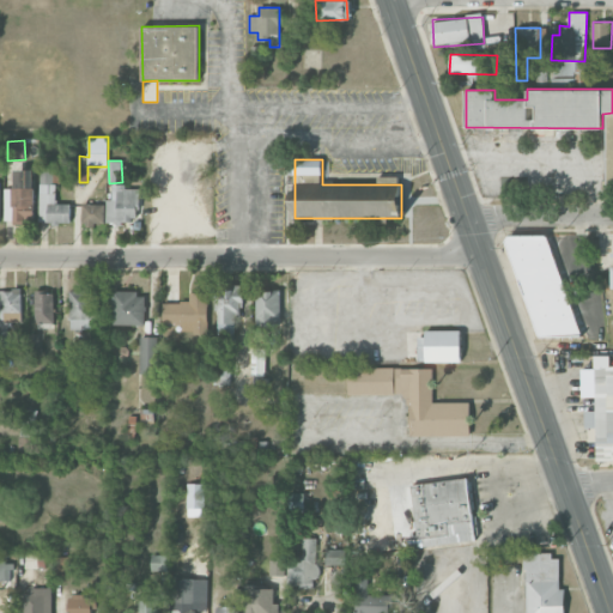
[(40,223),(70,223),(70,204),(54,204),(55,169),(40,169),(40,223)]
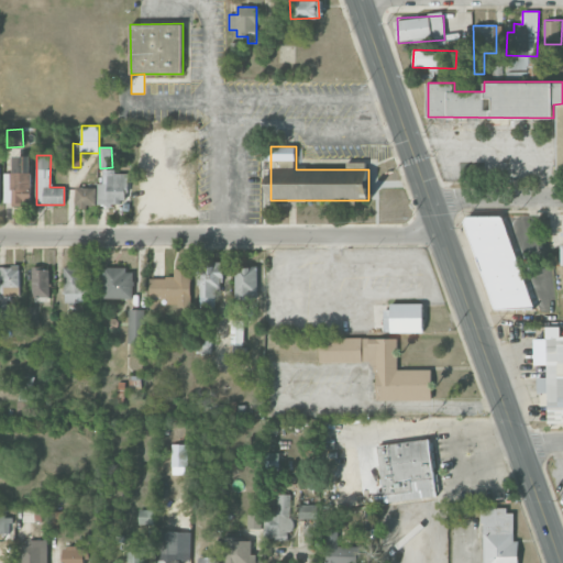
[(127,174),(116,173),(116,169),(103,168),(102,183),(98,183),(97,205),(125,206),(127,174)]
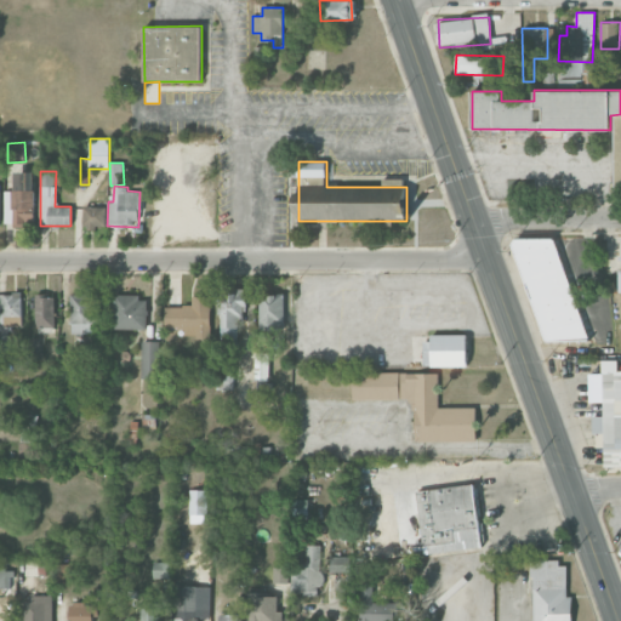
[(5,226),(35,226),(35,191),(5,191),(5,226)]
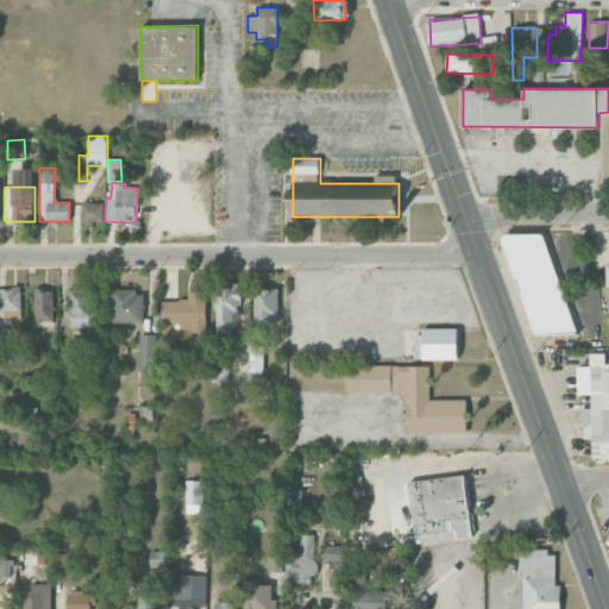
[(105,223),(105,202),(82,202),(82,223),(105,223)]
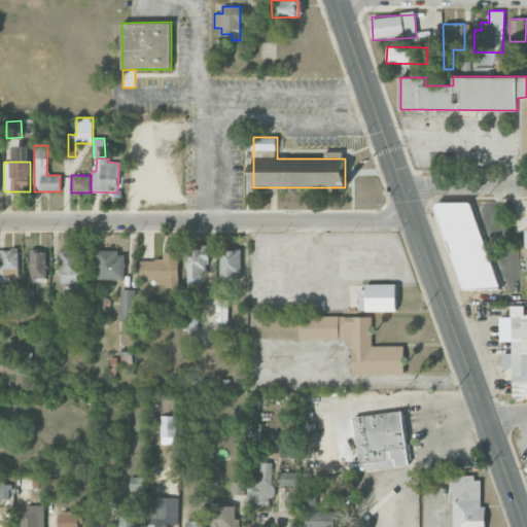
[(470,197),(436,208),(462,294),(496,284),(470,197)]
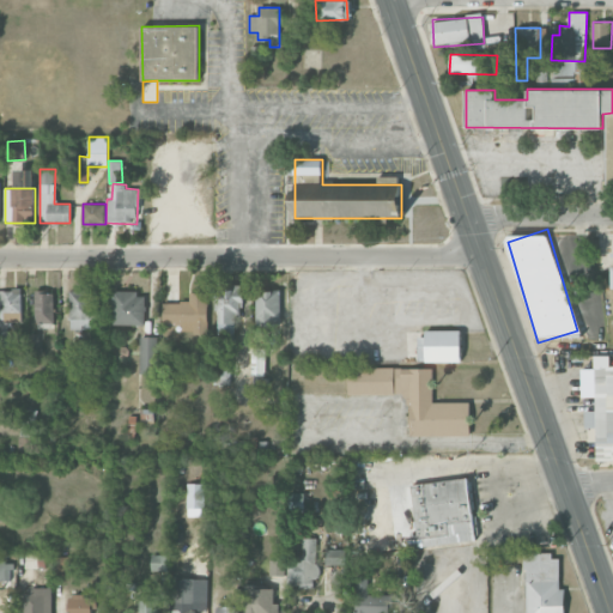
[(218,296),(217,339),(234,339),(235,311),(242,313),(243,285),(225,284),(225,296),(218,296)]
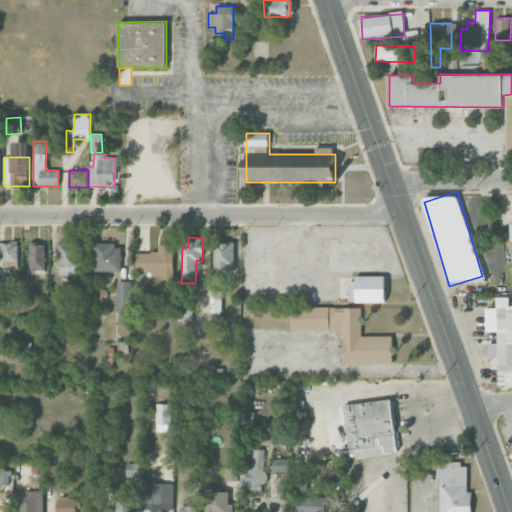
[(0,286),(6,286),(6,269),(18,269),(18,243),(0,242),(0,286)]
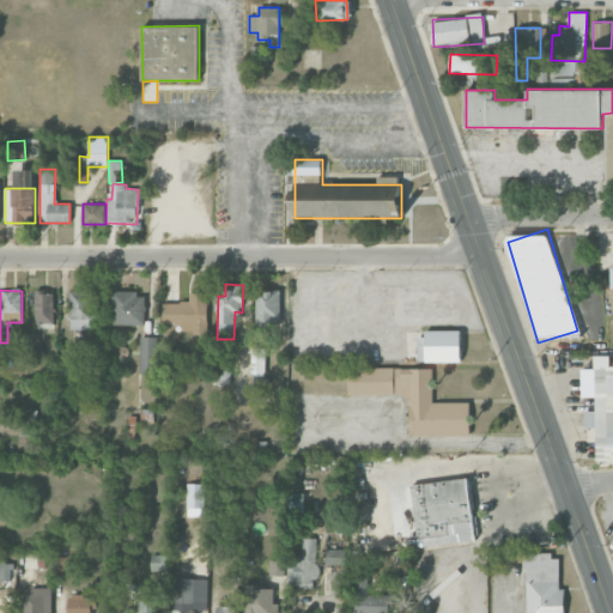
[(93,329),(92,290),(70,291),(71,331),(93,329)]
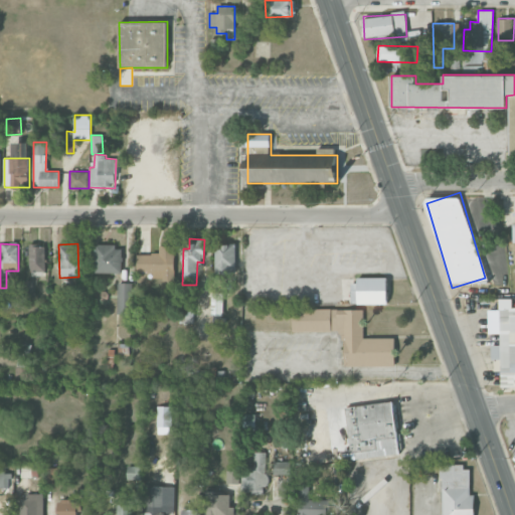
[(214,273),(235,274),(235,243),(215,243),(214,273)]
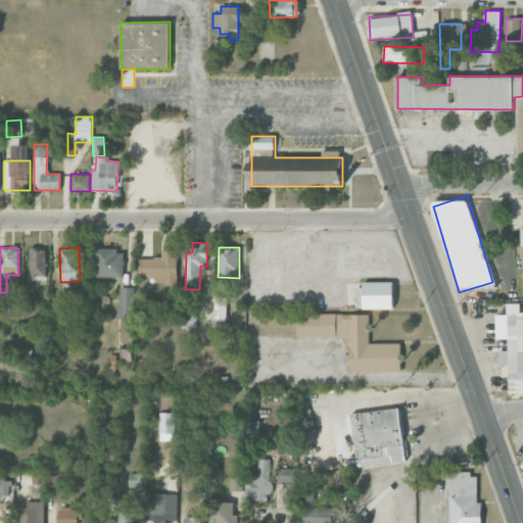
[(46,275),(46,248),(30,248),(30,276),(46,275)]
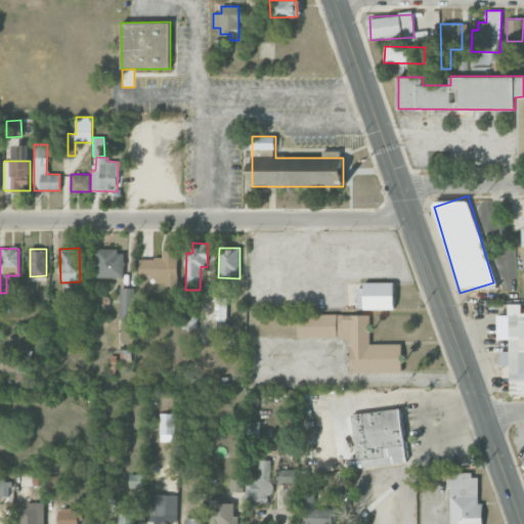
[(95,249),(95,277),(124,277),(124,250),(95,249)]
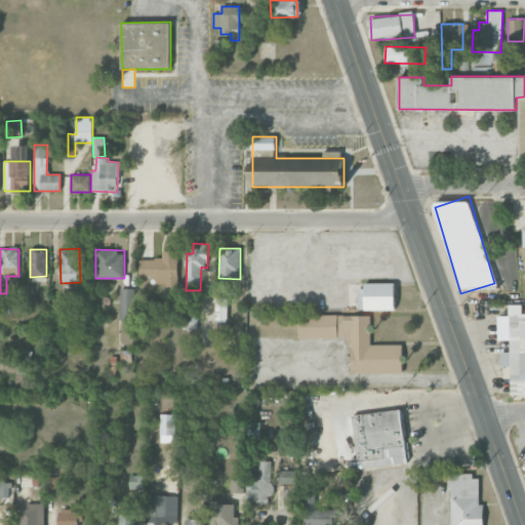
[(139,258),(139,277),(156,278),(156,286),(176,287),(177,250),(162,250),(162,258),(139,258)]
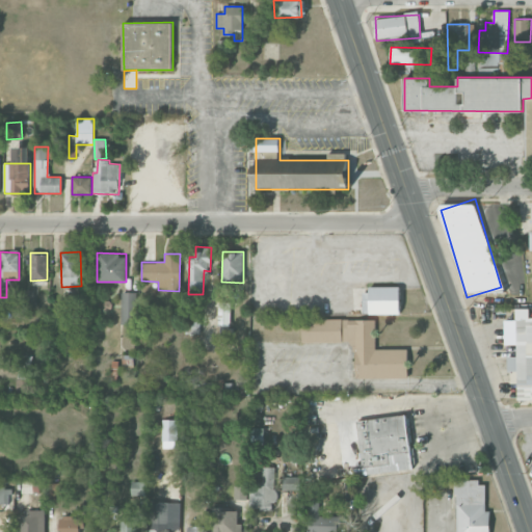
[(400,288),(362,288),(363,314),(400,314),(400,288)]
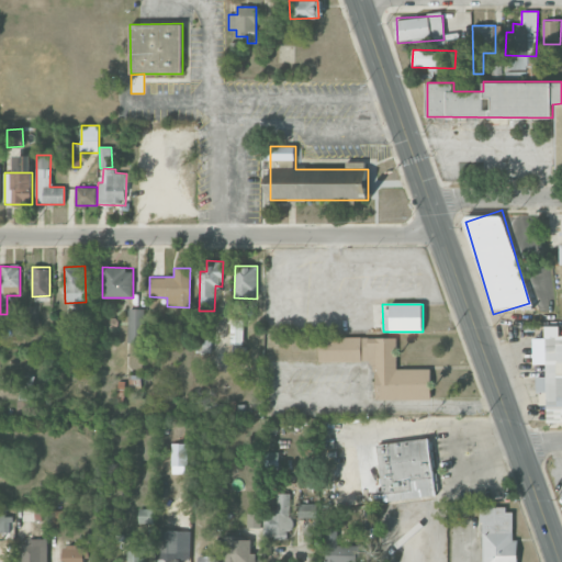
[(143,308),(128,308),(127,341),(143,343),(143,308)]
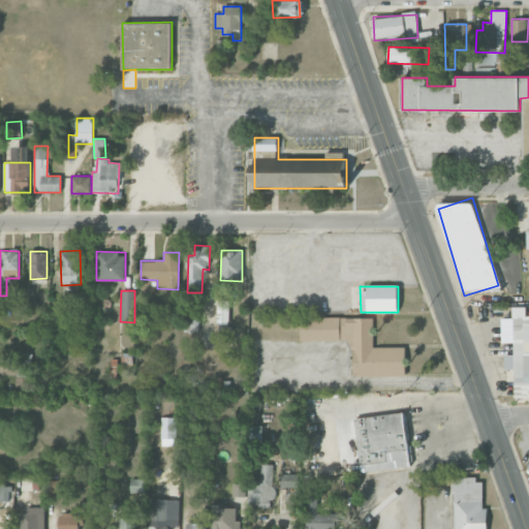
[(528,397),(528,315),(526,316),(526,307),(514,307),(514,354),(506,354),(506,381),(515,381),(515,398),(528,397)]
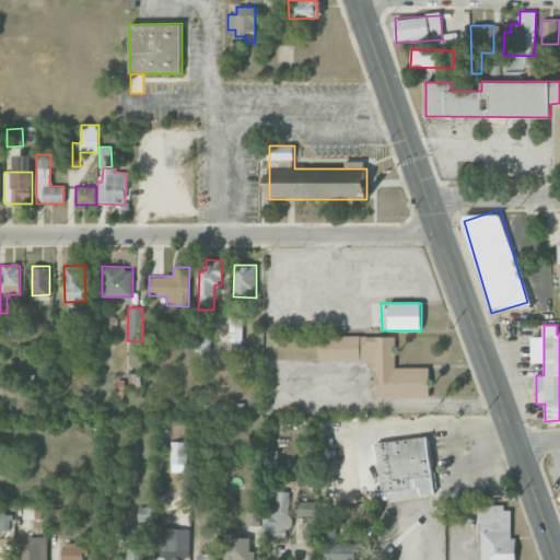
[(211,326),(198,326),(197,350),(210,350),(211,326)]
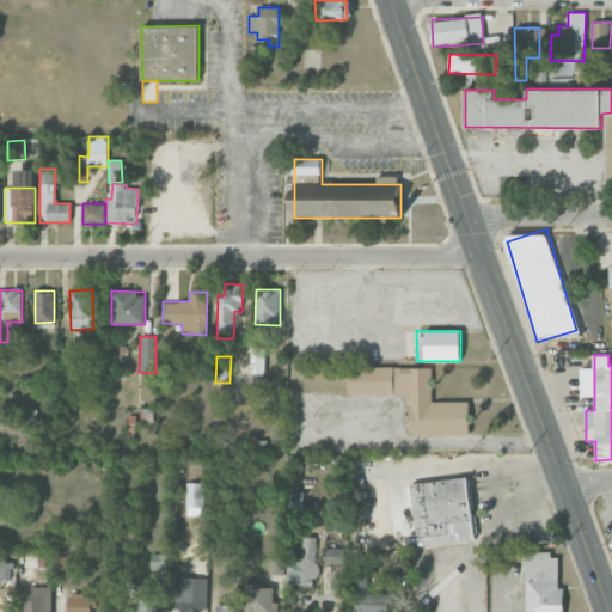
[(252,359),(251,393),(264,393),(265,359),(252,359)]
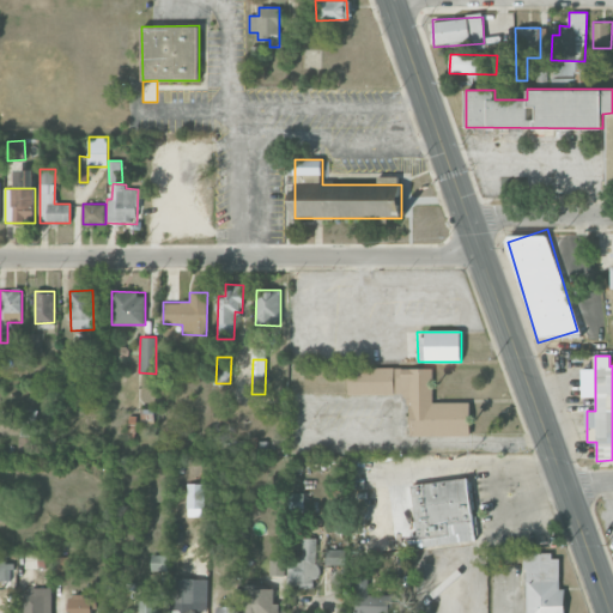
[(432,368),(349,368),(349,394),(408,394),(408,436),(469,436),(469,402),(432,402),(432,368)]
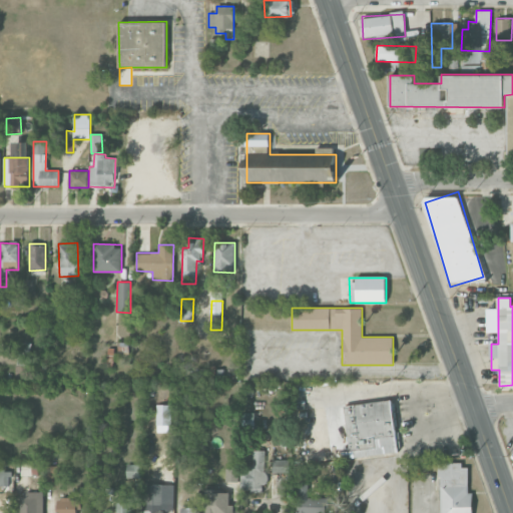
[(31,343),(19,342),(15,375),(26,376),(31,343)]
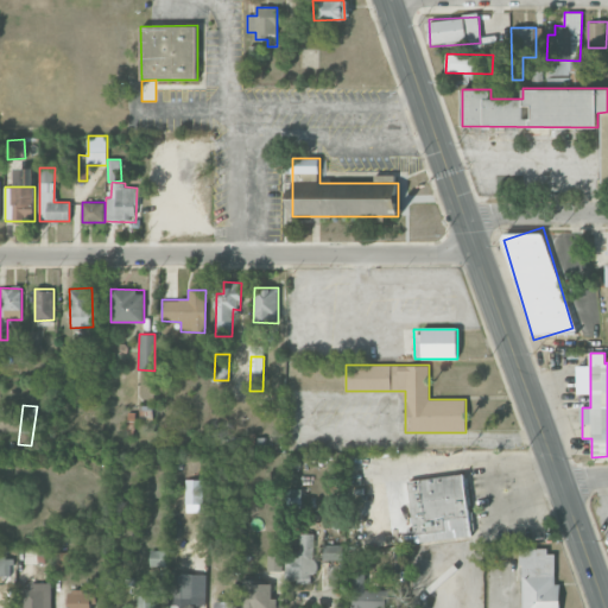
[(409,480),(415,543),(470,537),(464,475),(409,480)]
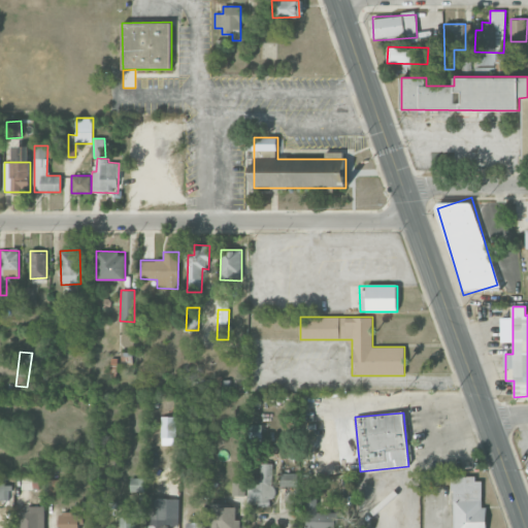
[(176,416),(161,417),(161,437),(176,437),(176,416)]
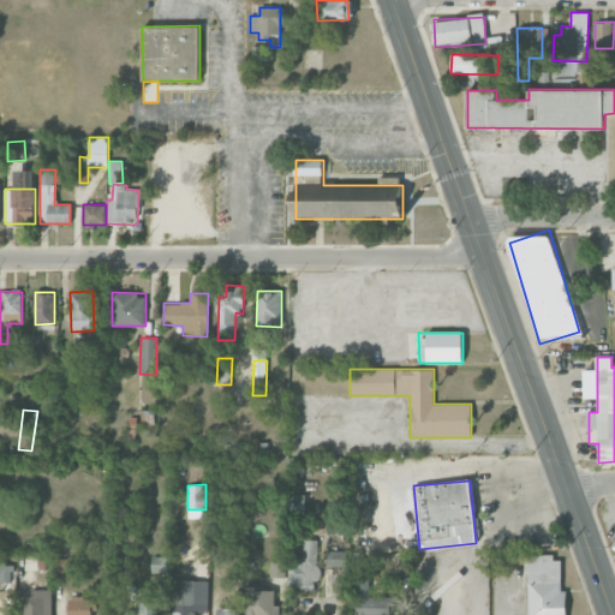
[(318,541),(304,539),(303,560),(290,560),(288,589),(316,590),(318,541)]
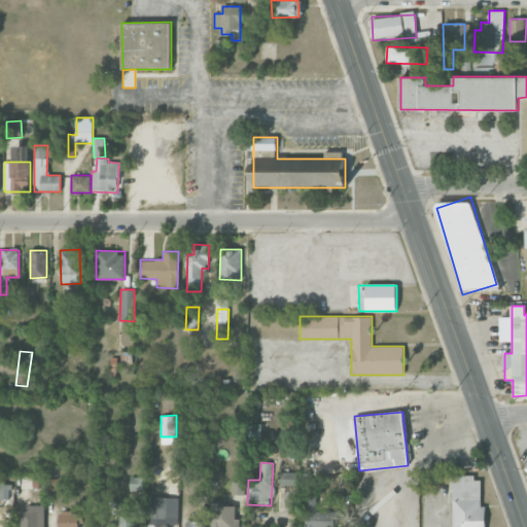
[(296,471),(279,472),(280,486),(296,486),(296,471)]
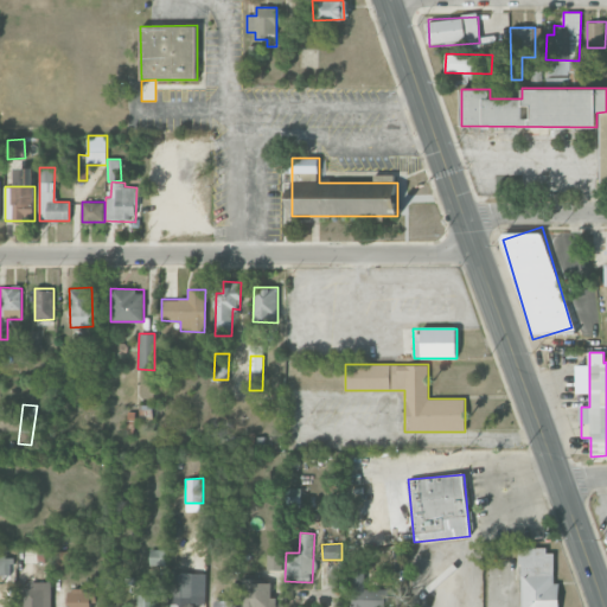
[(521,606),(558,606),(558,583),(554,583),(554,548),(519,549),(521,606)]
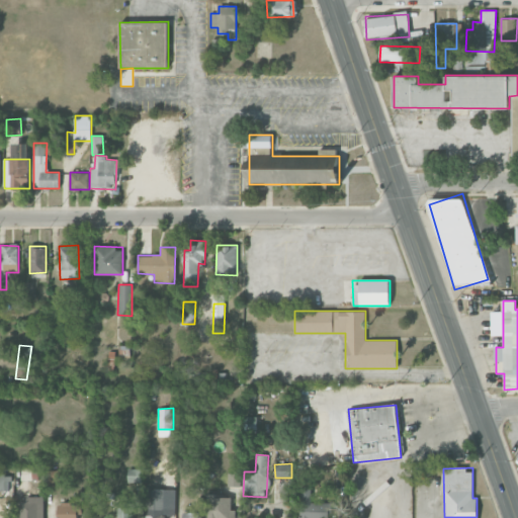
[(51,482),(61,482),(61,470),(51,470),(51,482)]
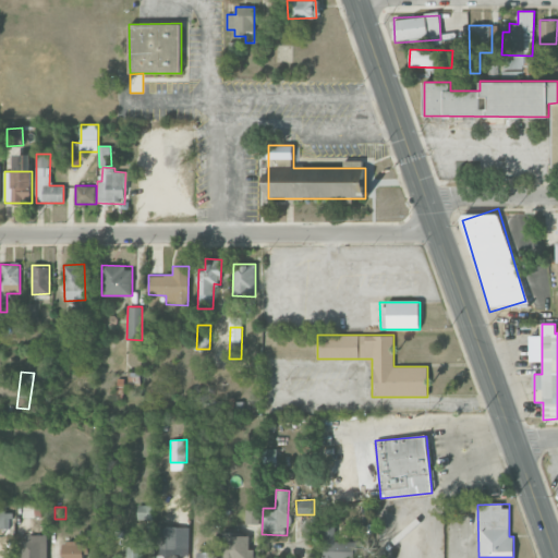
[(256,524),(257,510),(246,509),(245,523),(256,524)]
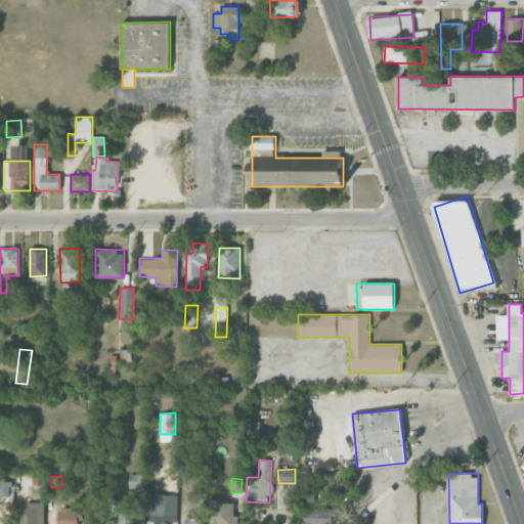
[(0,495),(11,496),(11,481),(0,481),(0,495)]
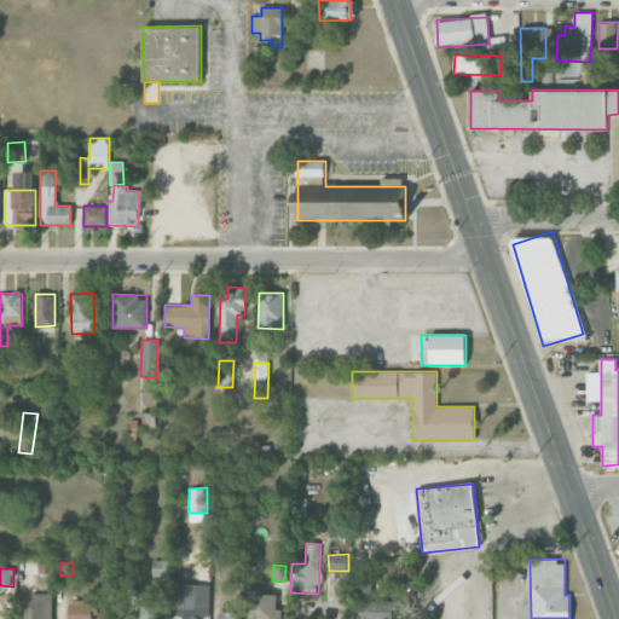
[(198,618),(198,584),(173,584),(173,618),(198,618)]
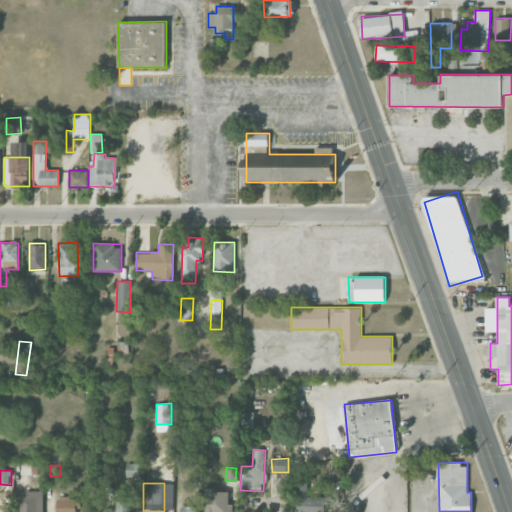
[(297,511),(326,511),(326,496),(307,497),(307,483),(297,483),(297,511)]
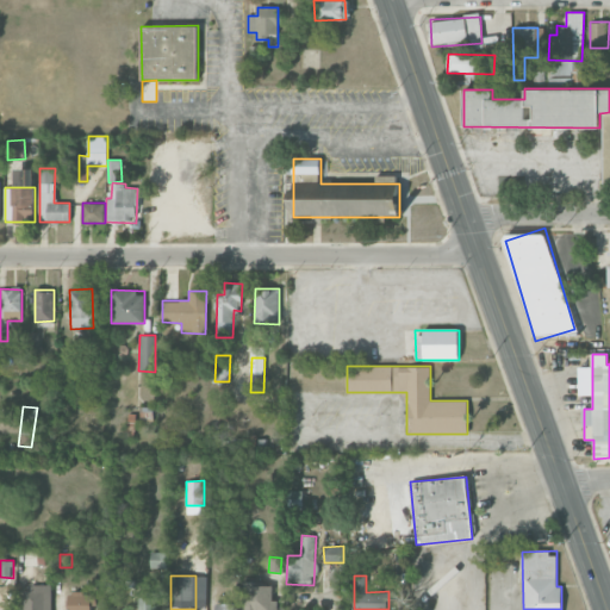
[(277,609),(278,599),(273,599),(273,583),(246,583),(244,609),(277,609)]
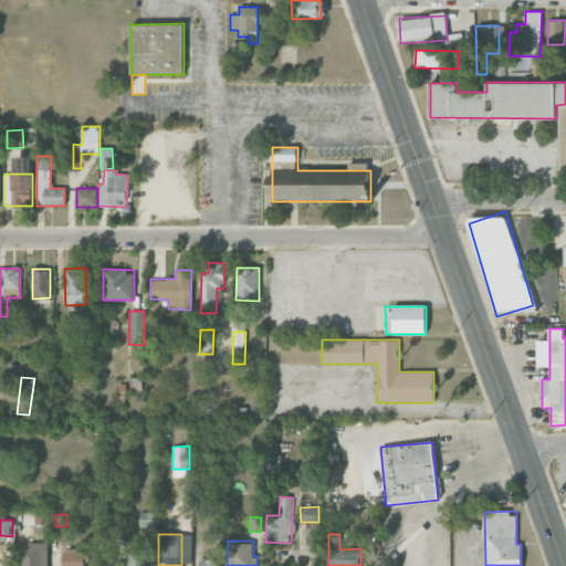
[(23,544),(22,565),(46,565),(48,544),(23,544)]
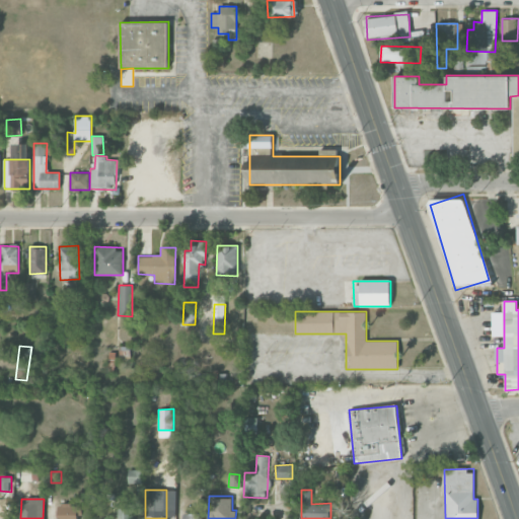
[(119,503),(118,518),(133,518),(133,502),(119,503)]
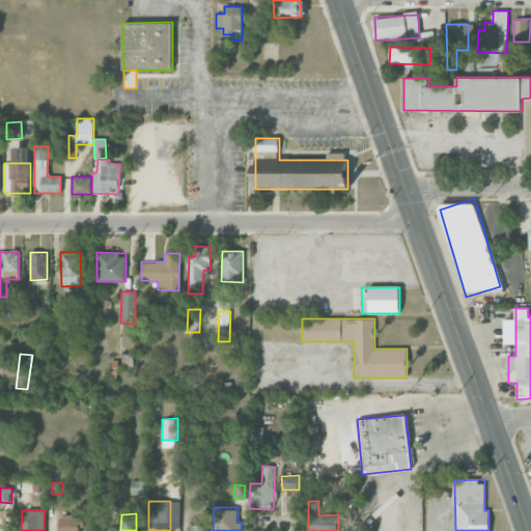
[(58,516),(58,530),(82,530),(82,515),(58,516)]
